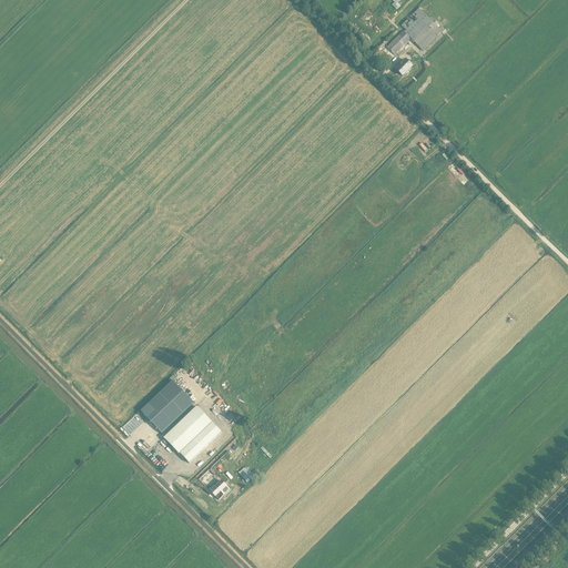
[(387,48),(395,56),(411,40),(423,51),(442,32),(418,9),(402,27),(405,30),(387,48)]
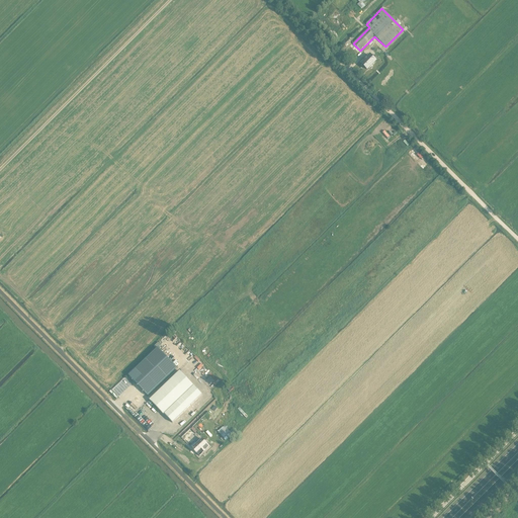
[(361,64),(367,70),(370,67),(372,64),(375,61),(370,56),(367,59),(366,59),(364,61),(361,64)]
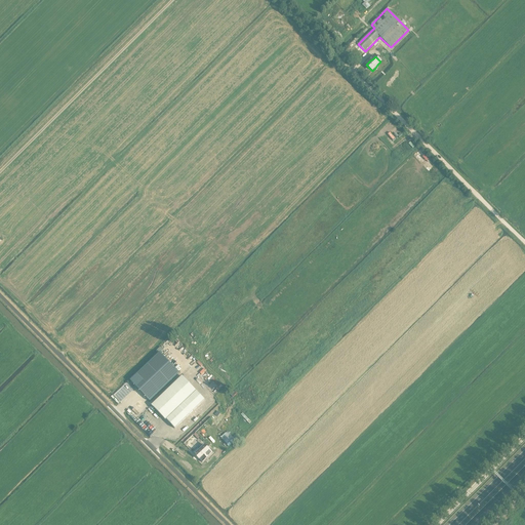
[(179,373),(160,353),(135,375),(130,380),(150,401),(157,395),(179,373)]
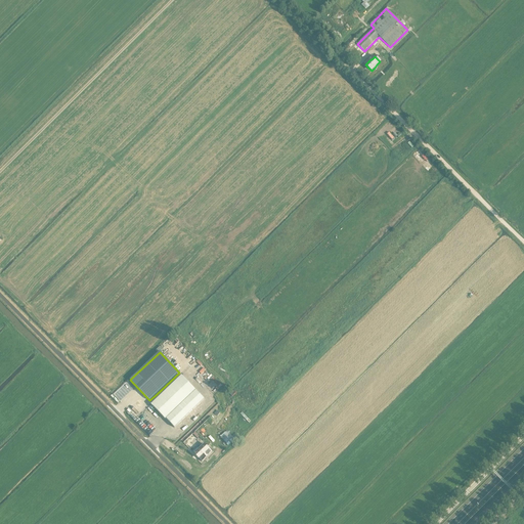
[(174,428),(185,418),(205,399),(182,376),(151,404),(165,420),(166,419),(174,428)]
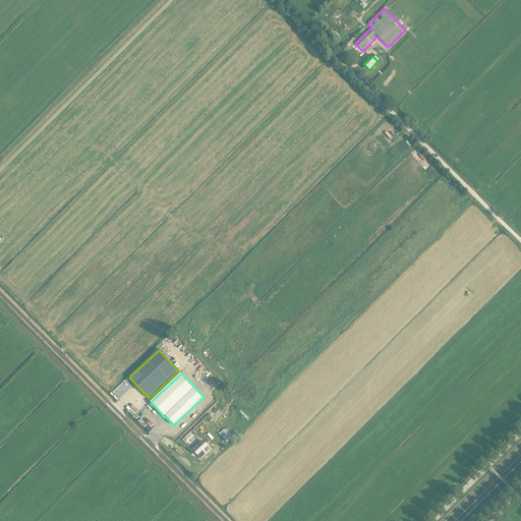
[(207,454),(211,450),(204,442),(198,447),(196,446),(195,446),(191,450),(200,459),(204,457),(204,456),(205,454),(206,454),(207,454)]
